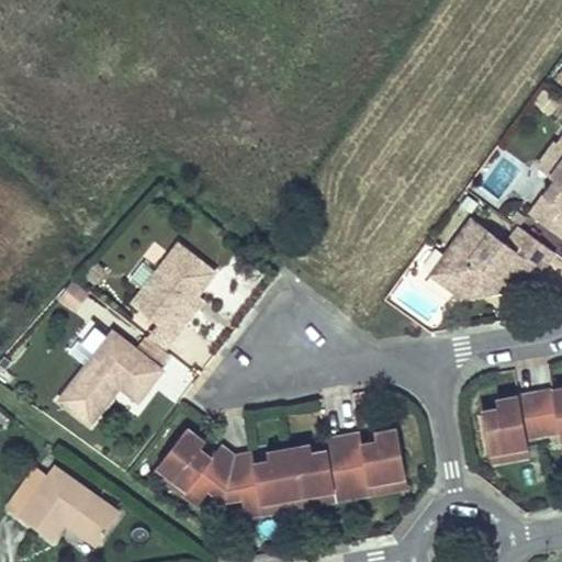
[(561,137),(557,146),(554,144),(538,166),(555,179),(531,213),(561,235),(561,137)]
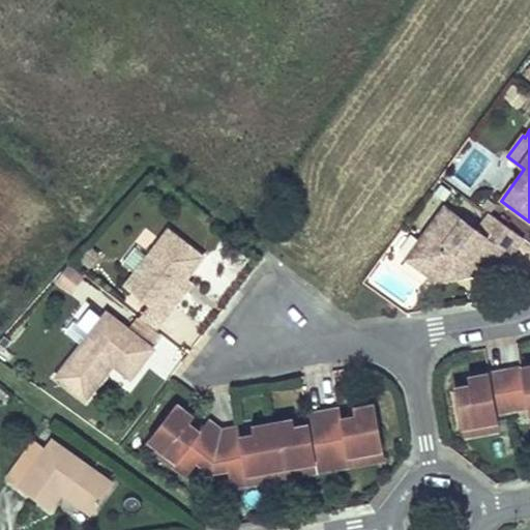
[(505,261),(523,237),(490,213),(477,230),(445,206),(407,258),(435,278),(459,275),(474,256),(489,266),(497,255),(505,261)]
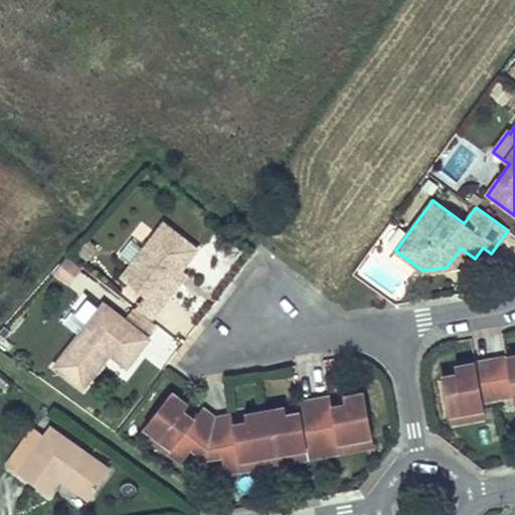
[(164,223),(122,278),(160,308),(171,294),(166,290),(181,271),(197,249),(164,223)]
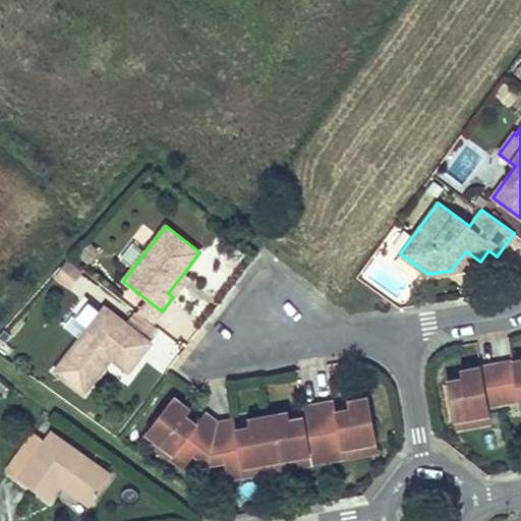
[(451,271),(477,267),(480,262),(466,251),(451,271)]
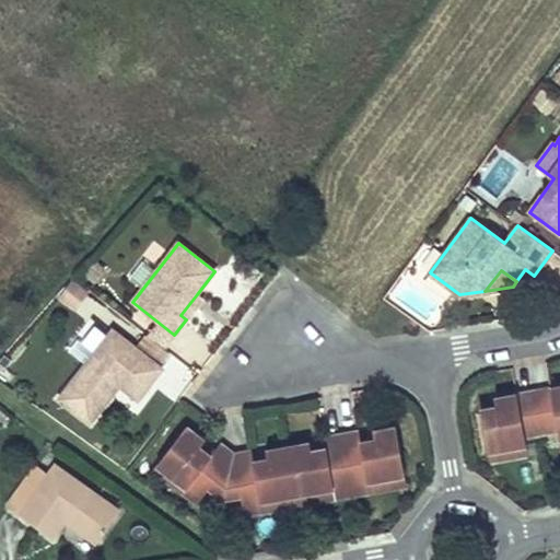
[(58,299),(76,307),(86,287),(69,278),(58,299)]
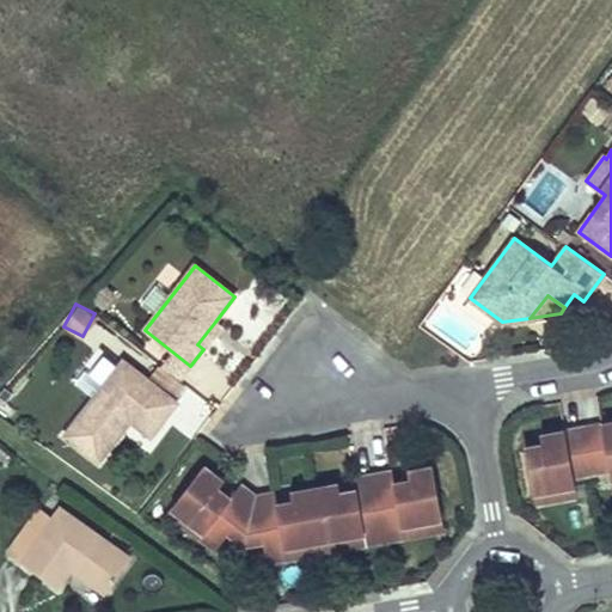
[(197,344),(203,349),(221,326),(215,322),(197,344)]
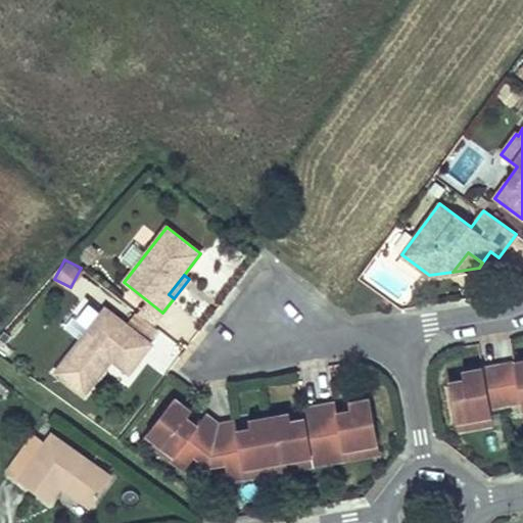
[(129,373),(152,343),(105,307),(55,372),(84,395),(105,369),(99,365),(106,354),(112,360),(129,373)]
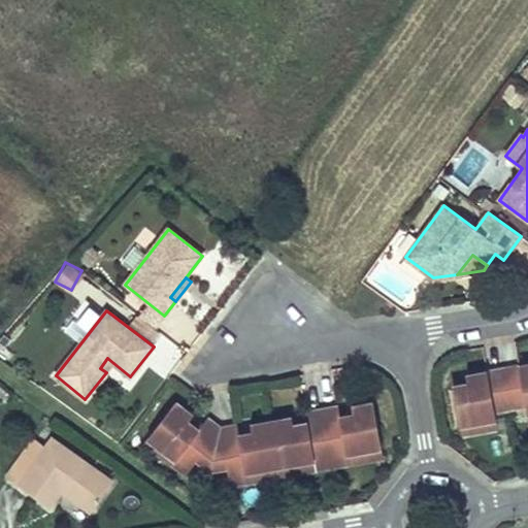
[(100,368),(106,372),(113,363),(107,358),(100,368)]
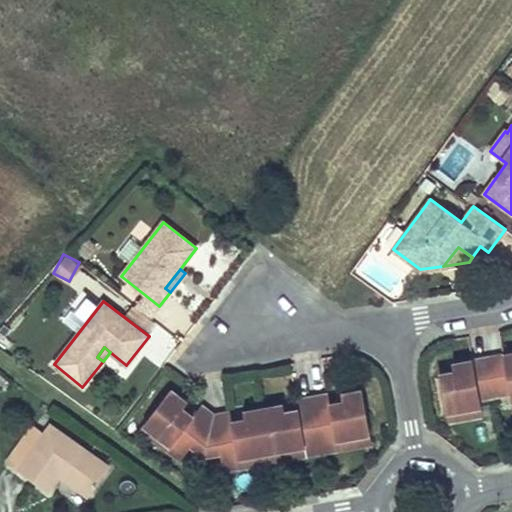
[(511,354),(488,358),(495,395),(510,392),(511,399),(511,398),(511,354)]
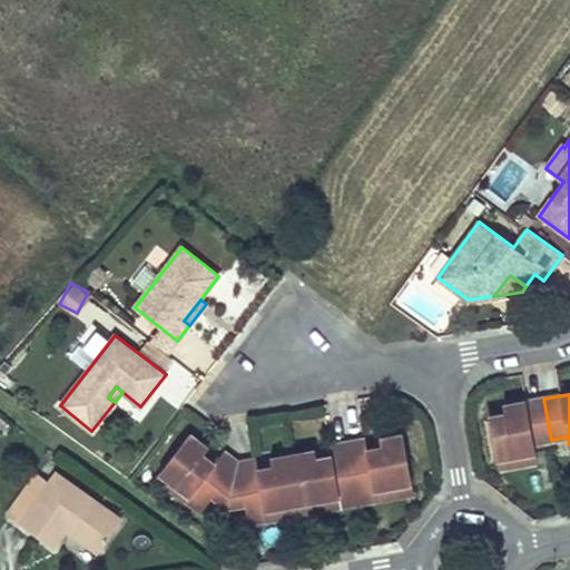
[(505,414),(490,418),(498,458),(536,450),(534,442),(551,440),(543,399),(504,405),(505,414)]
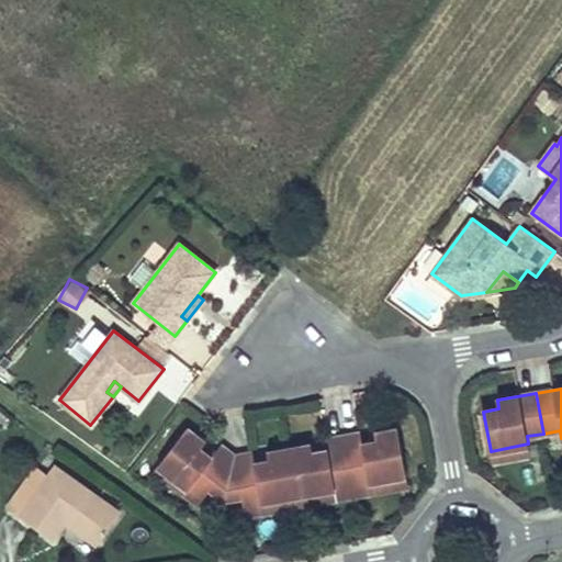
[(497,400),(481,402),(483,412),(498,408),(497,400)]
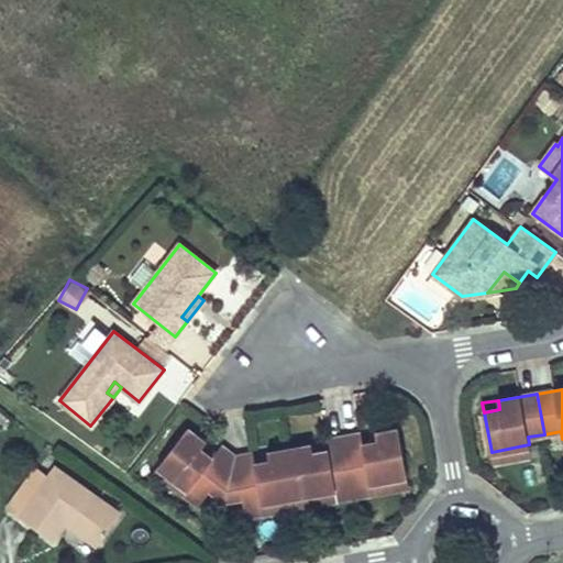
[(206,443),(188,429),(159,465),(188,488),(185,494),(199,505),(210,492),(218,481),(229,488),(235,457),(221,446),(211,459),(200,450),(206,443)]
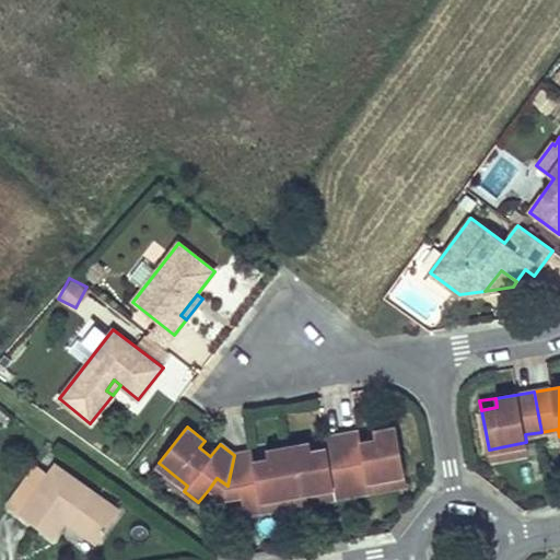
[(360,432),(342,435),(353,493),(371,490),(369,479),(405,473),(397,428),(374,432),(376,440),(362,442),(360,432)]
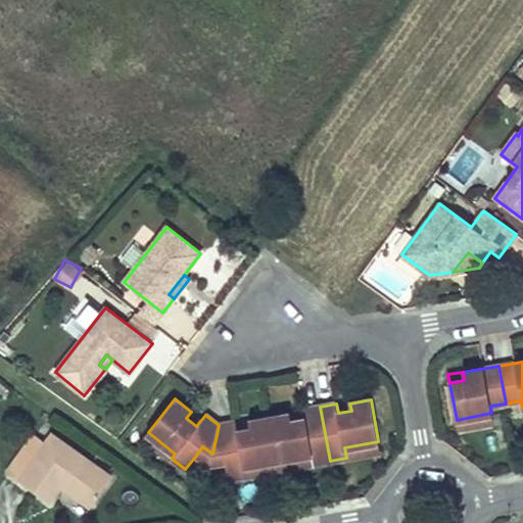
[(290,414),(270,418),(277,460),(311,454),(313,464),(330,461),(320,407),(303,409),(304,419),(291,421),(290,414)]
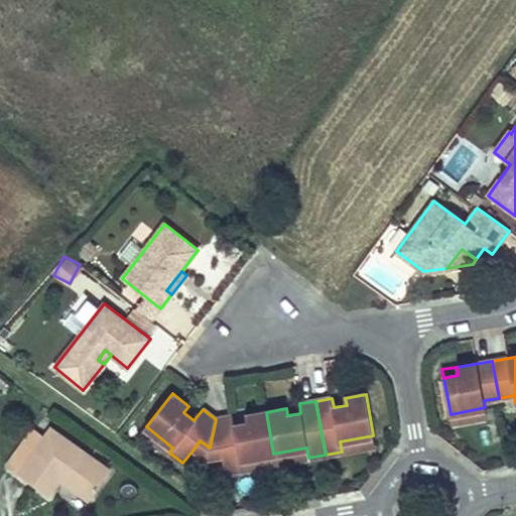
[(485,407),(450,414),(453,425),(487,419),(485,407)]
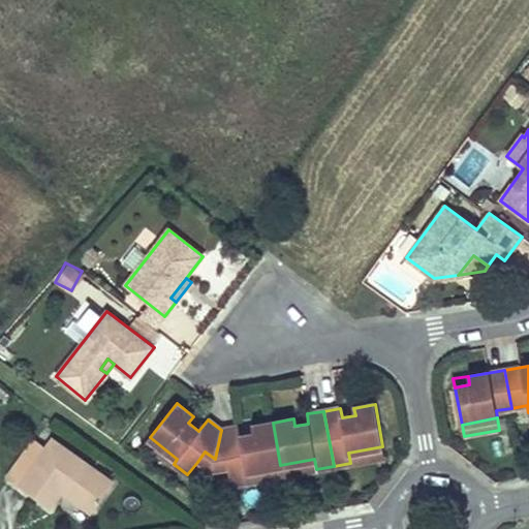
[(239,426),(221,430),(215,459),(226,457),(228,469),(231,485),(249,481),(247,471),(280,465),(273,423),(252,426),(254,434),(240,436),(239,426)]
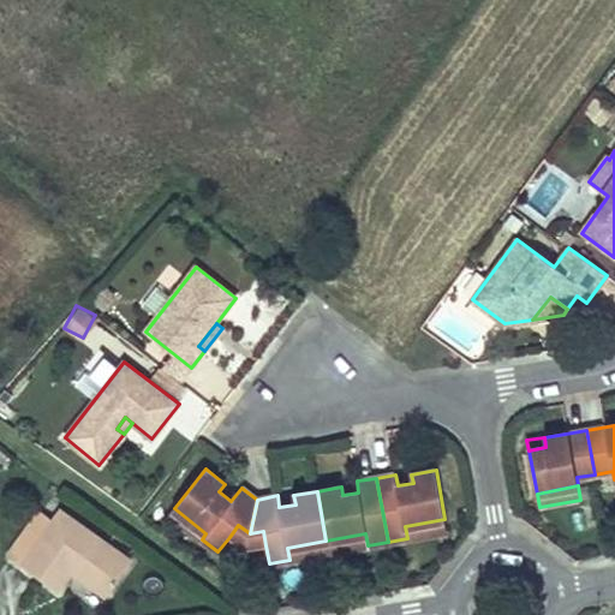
[(174,508),(169,513),(202,539),(206,533),(174,508)]
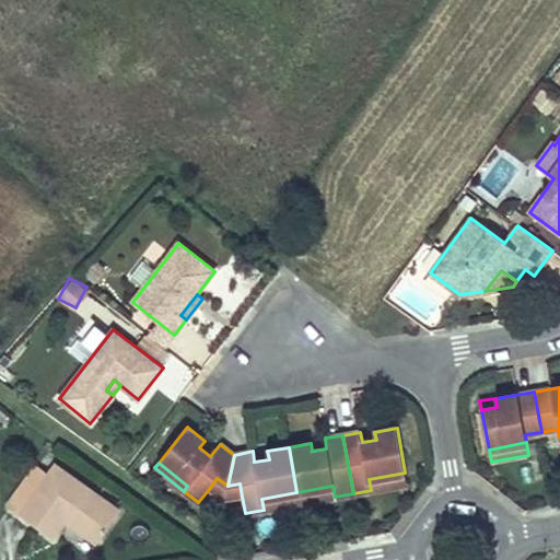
[(10,505),(51,535),(65,516),(101,543),(123,510),(58,465),(49,477),(35,467),(10,505)]
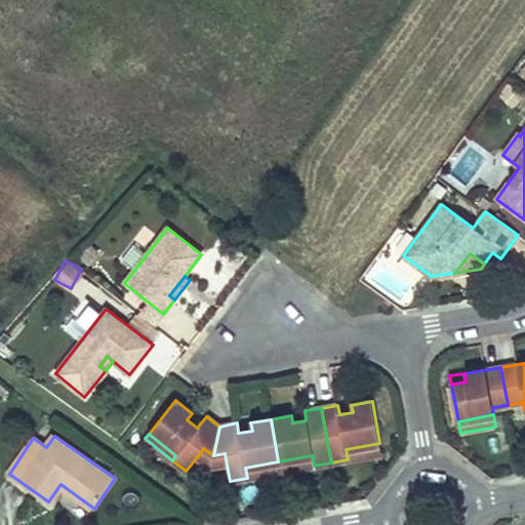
[(346,449),(348,459),(382,455),(379,443),(346,449)]
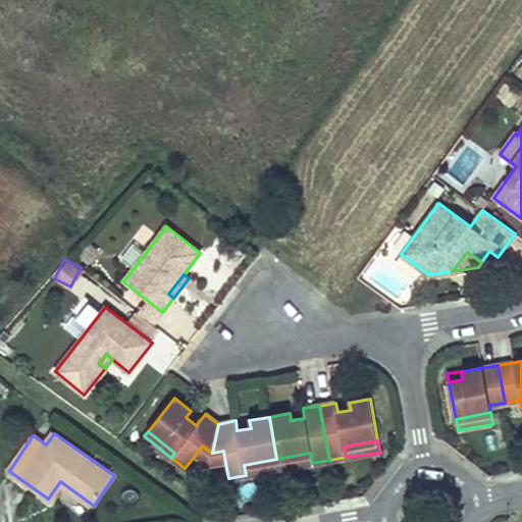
[(195,456),(209,467),(212,453),(202,446),(195,456)]
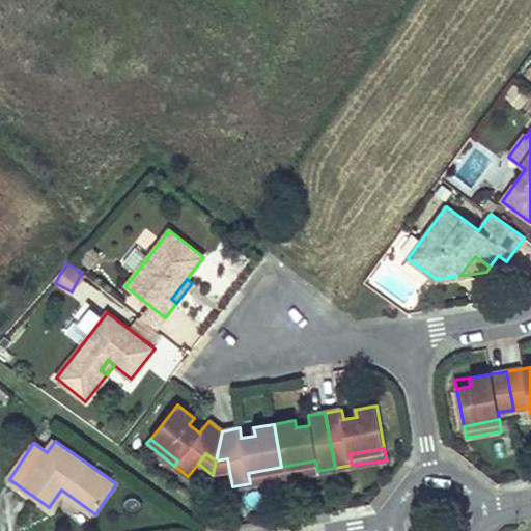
[(216,460),(213,475),(229,471),(227,458),(216,460)]
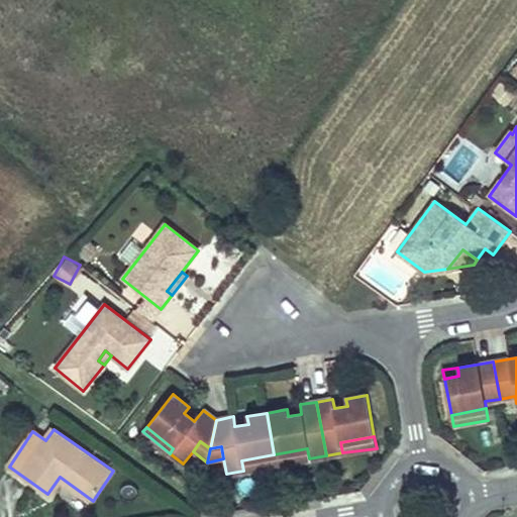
[(274,454),(276,464),(309,458),(307,448),(274,454)]
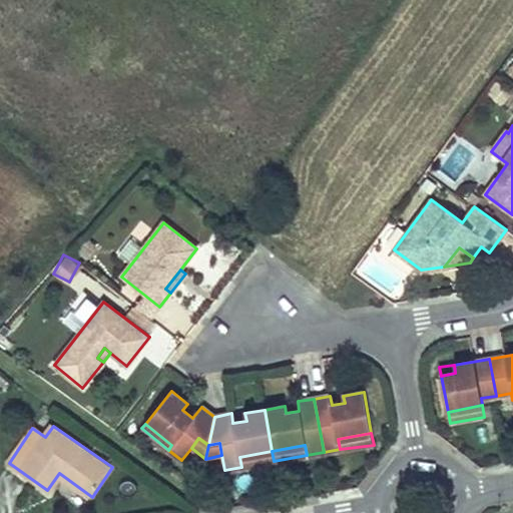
[(239,457),(241,467),(274,461),(272,451),(239,457)]
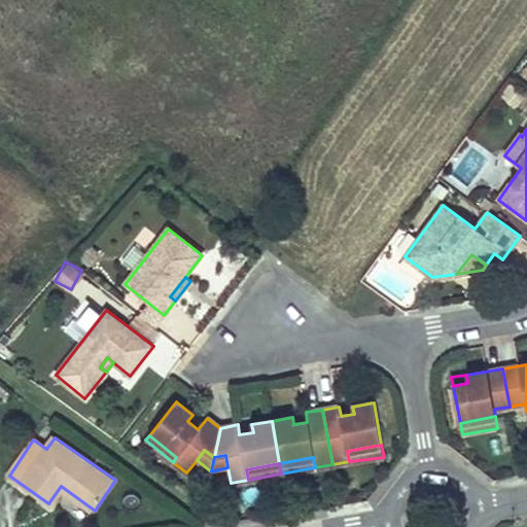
[(54,502),(81,520),(88,510),(60,493),(54,502)]
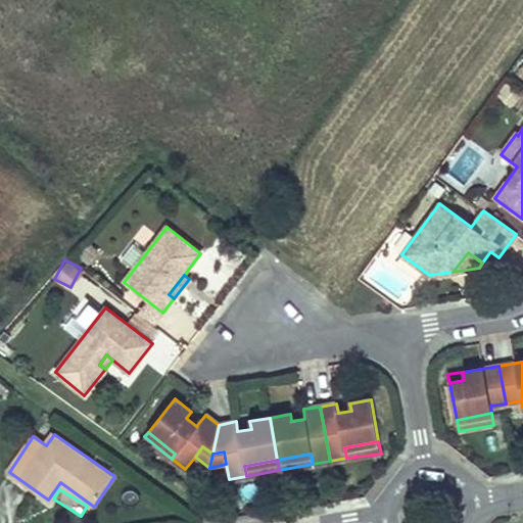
All buildings are outlined.
